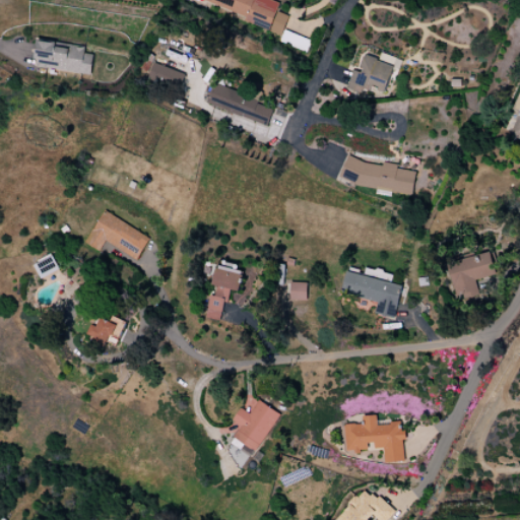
[(276,11),(279,2),(271,0),(204,0),(202,5),(282,33),(288,16),(276,11)]
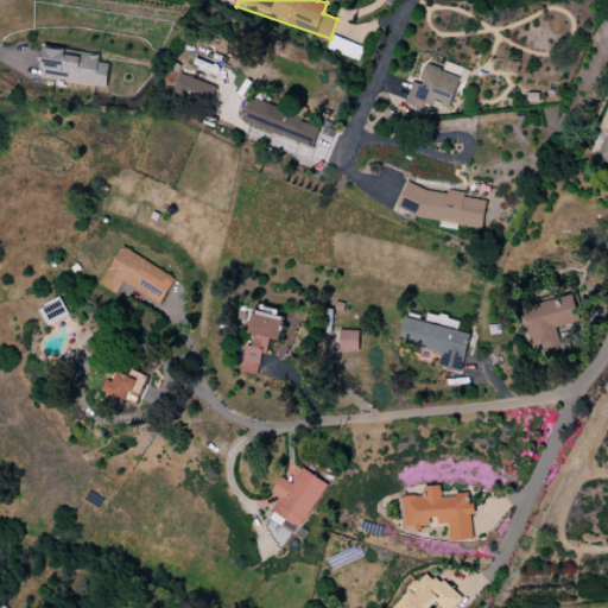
[(106,87),(108,64),(99,63),(100,54),(43,48),(39,78),(106,87)]
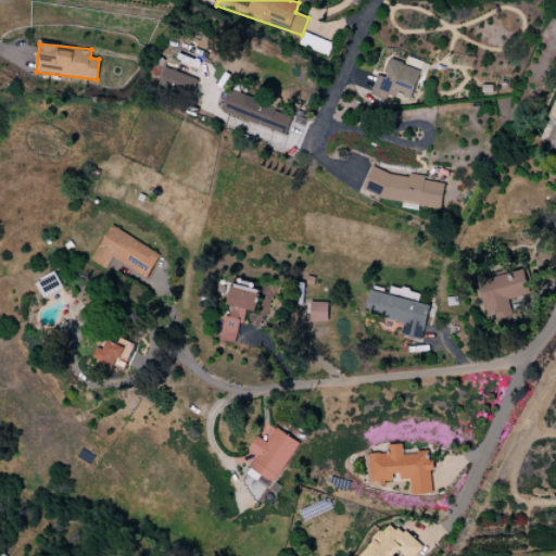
[(420,70),(424,62),(407,57),(404,64),(420,70)]
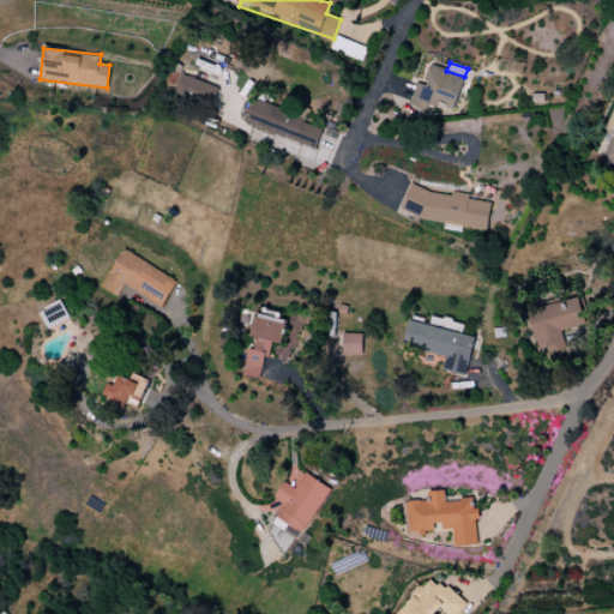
[(464,77),(428,66),(423,84),(416,83),(409,106),(432,112),(434,103),(455,109),(464,77)]
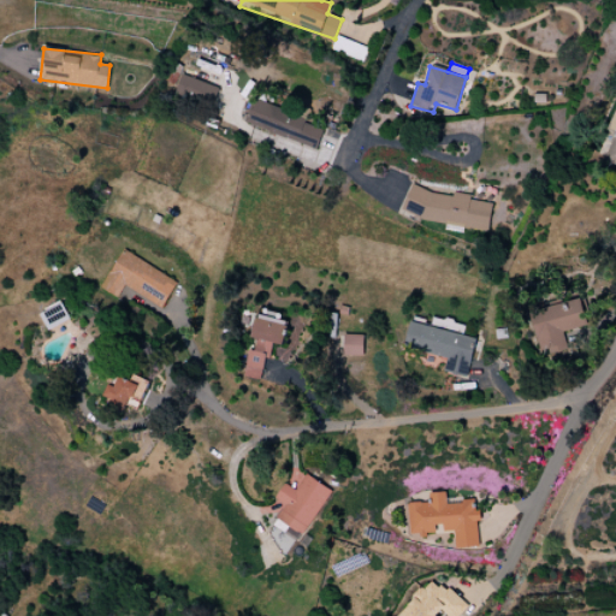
[(218,84),(179,77),(176,98),(214,105),(218,84)]
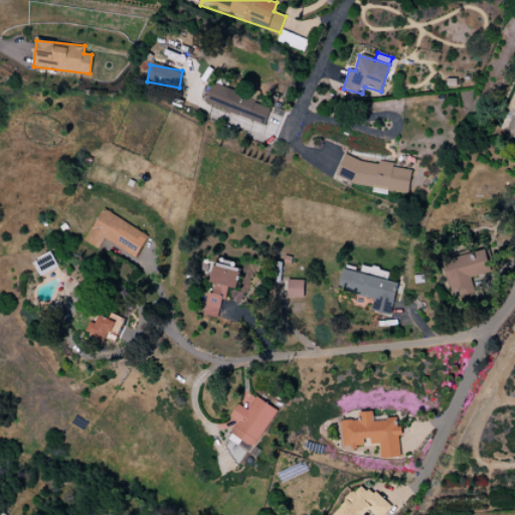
[(211,87),(206,106),(266,123),(271,104),(211,87)]
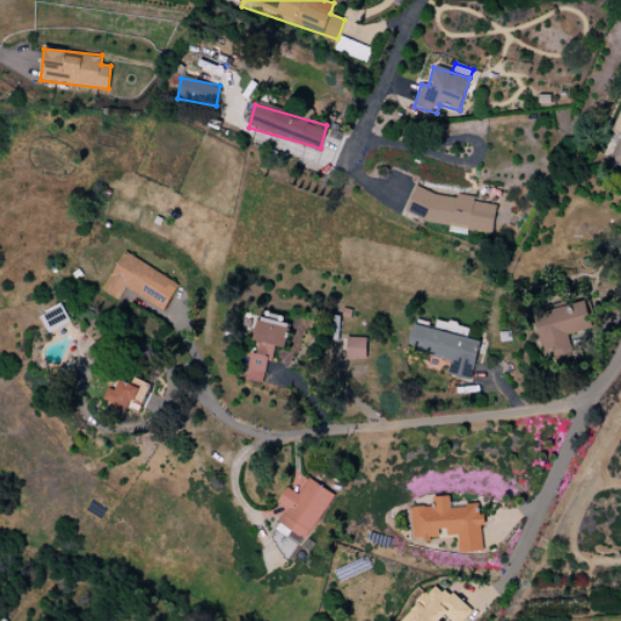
[(620,109),(611,131),(620,134),(608,161),(620,166),(620,109)]
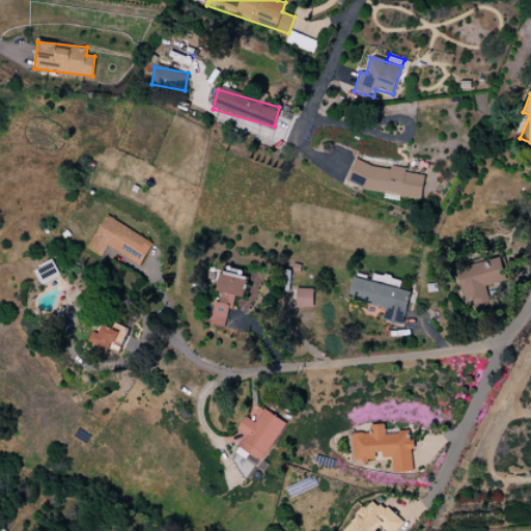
[(425,175),(406,172),(407,168),(391,166),(390,168),(353,162),(347,187),(421,199),(425,175)]
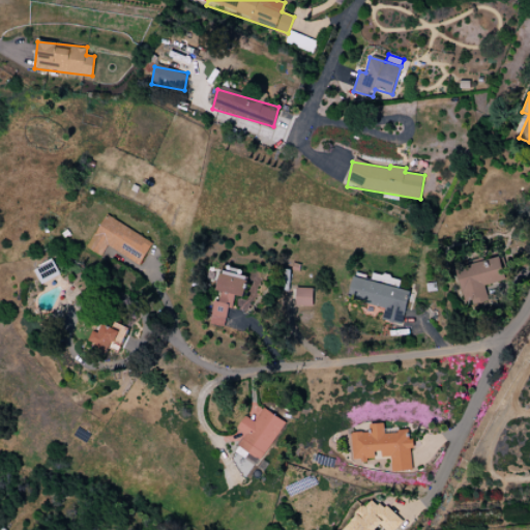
[(455,268),(465,307),(488,302),(483,286),(505,280),(499,257),(455,268)]
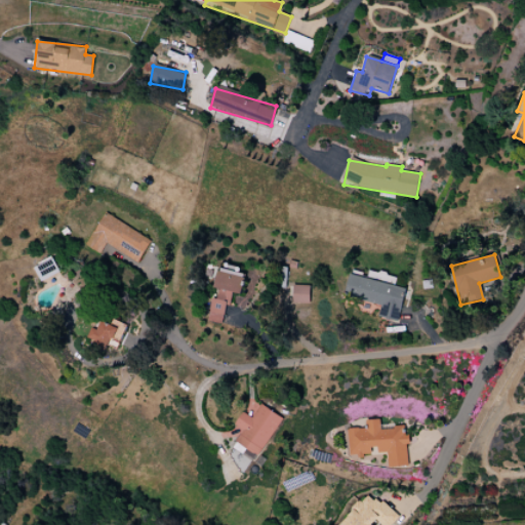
[(34,267),(41,281),(59,273),(52,257),(34,267)]
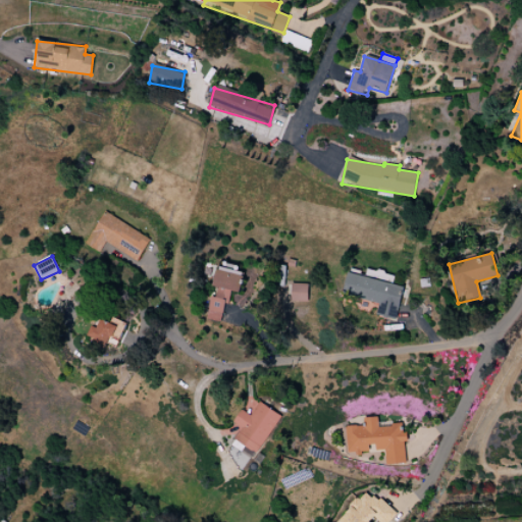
[(207,319),(220,322),(224,303),(229,304),(231,291),(239,293),(244,269),(219,264),(214,286),(207,319)]
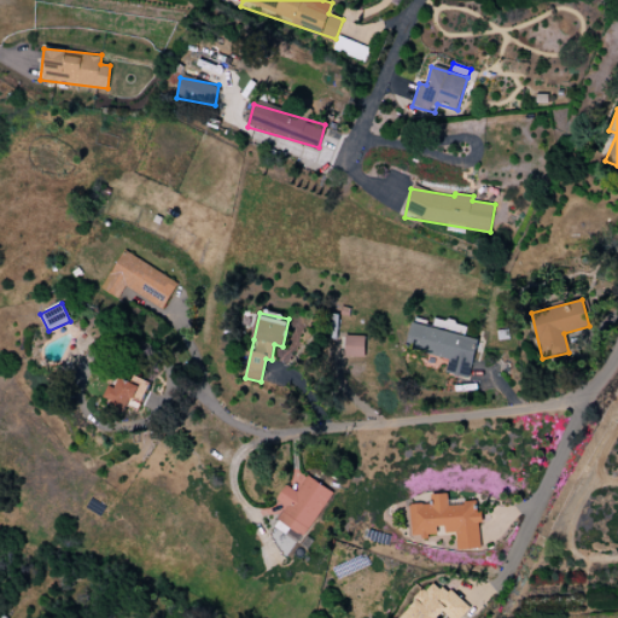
[(476,338),(410,325),(404,350),(448,359),(445,372),(468,377),(476,338)]
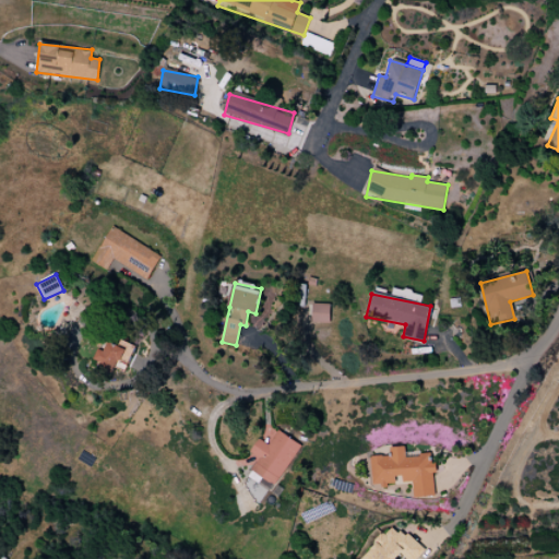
[(330,323),(330,305),(313,304),(312,323),(330,323)]
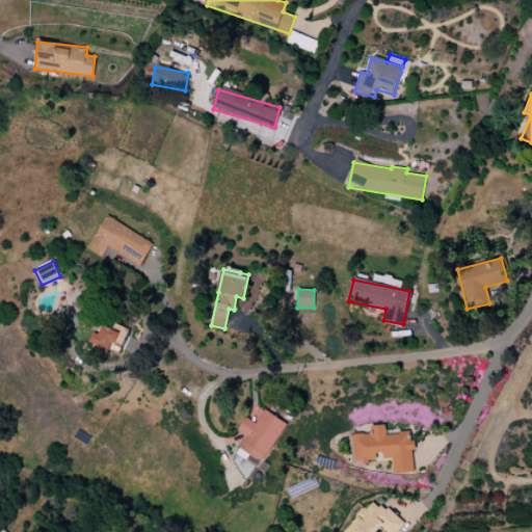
[(129,329),(115,324),(113,329),(103,325),(100,334),(95,331),(88,347),(108,355),(110,351),(118,354),(129,329)]
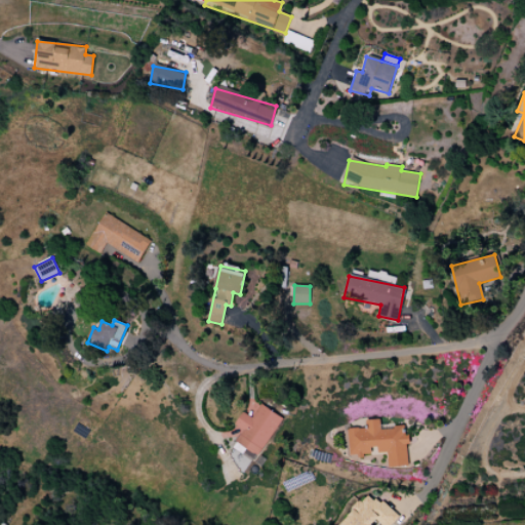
[(252,418),(242,412),(234,425),(243,431),(227,457),(248,471),(281,417),(260,404),(252,418)]
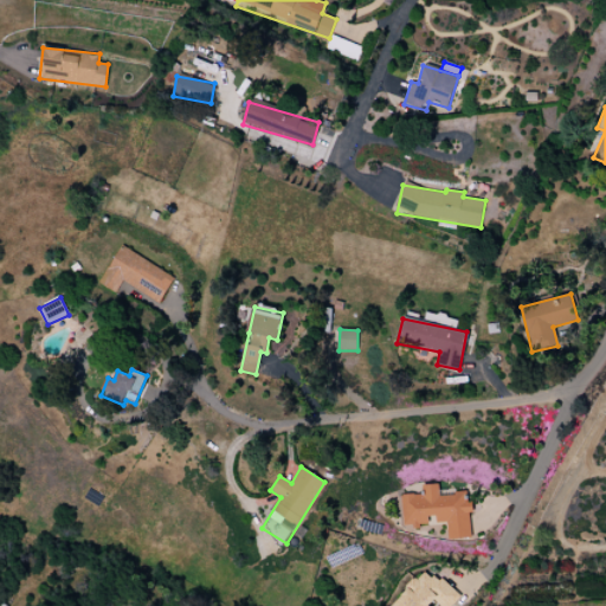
[(471,537),(470,501),(465,501),(465,491),(440,491),(439,484),(425,485),(425,494),(403,495),(404,527),(427,526),(427,517),(436,516),(436,523),(447,522),(447,539),(471,537)]
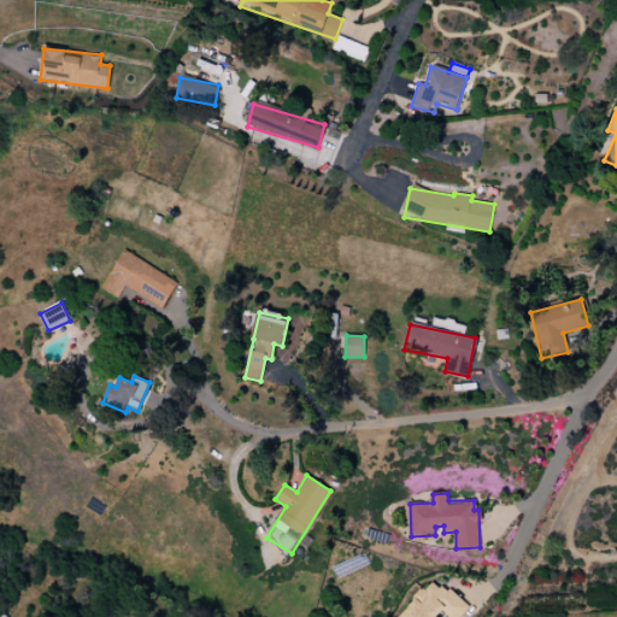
[(441,616),(447,612),(451,616),(458,616),(466,609),(436,579),(398,616),(441,616)]
